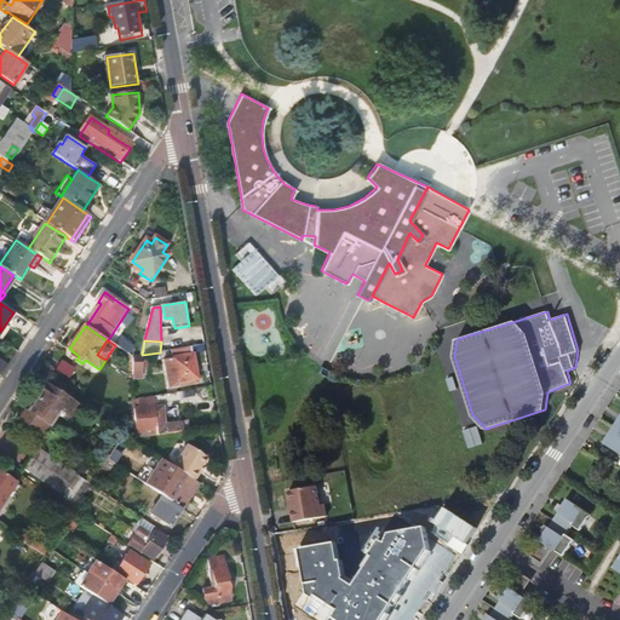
[(165,361),(167,385),(172,385),(173,389),(189,385),(188,382),(197,380),(194,354),(193,354),(191,346),(171,350),(173,359),(165,361)]
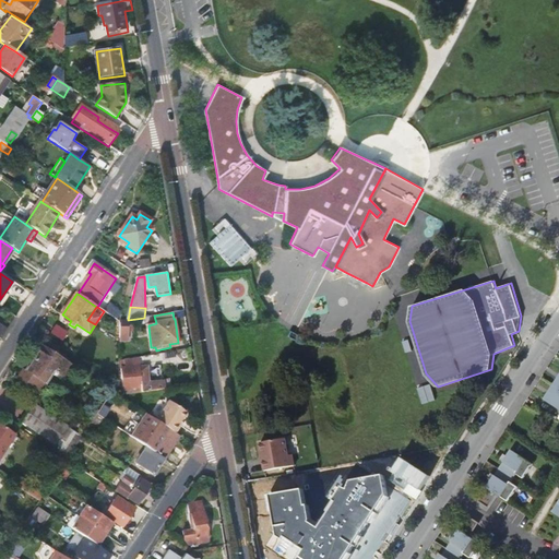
[(120,323),(120,333),(129,332),(129,323),(120,323)]
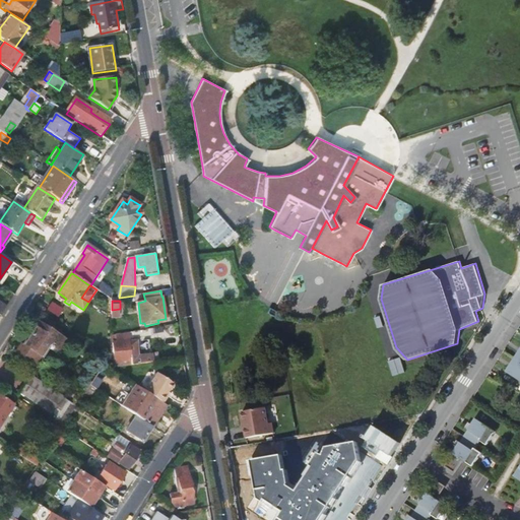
[(48,312),(58,319),(63,311),(53,304),(48,312)]
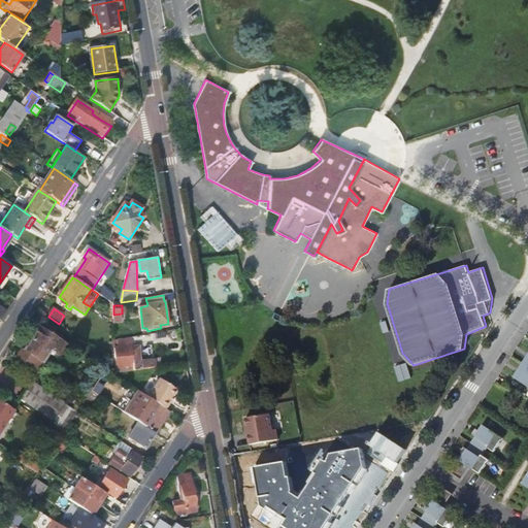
[(40,327),(28,347),(27,345),(21,355),(41,368),(47,359),(45,358),(50,351),(64,360),(72,349),(40,327)]
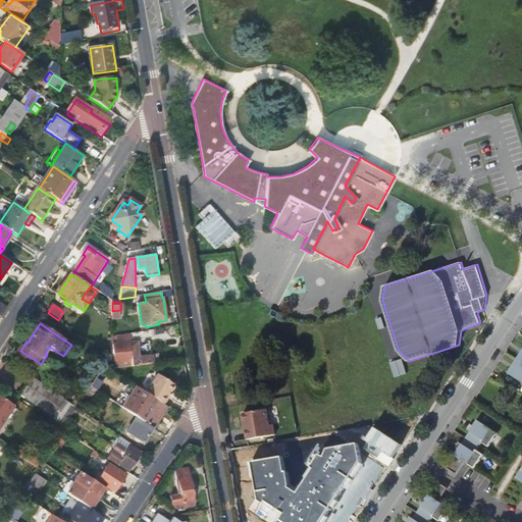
[(131,334),(117,337),(118,346),(115,346),(117,364),(135,362),(136,367),(157,363),(156,356),(142,358),(140,343),(132,344),(131,334)]
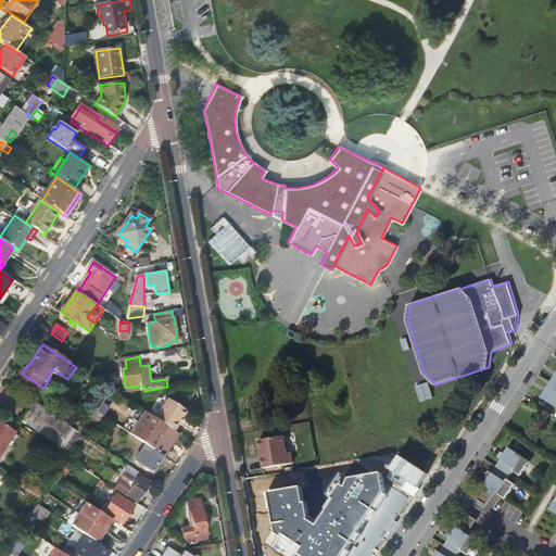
[(555,377),(551,383),(547,390),(550,392),(544,400),(555,407),(555,377)]
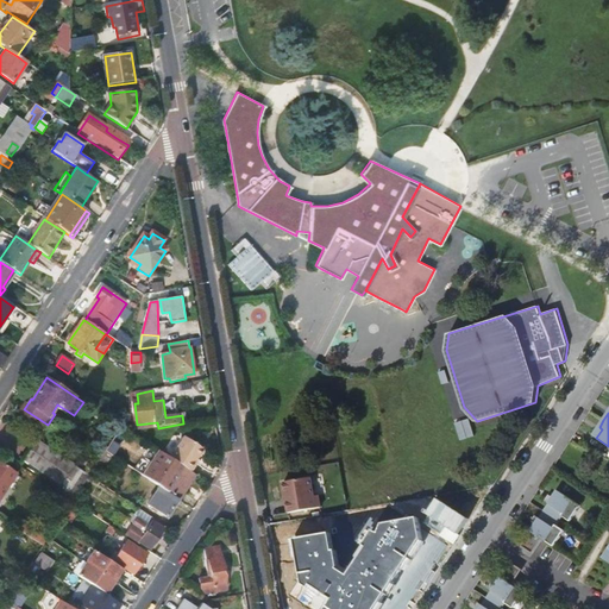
[(456,421),(462,439),(475,434),(470,418),(456,421)]
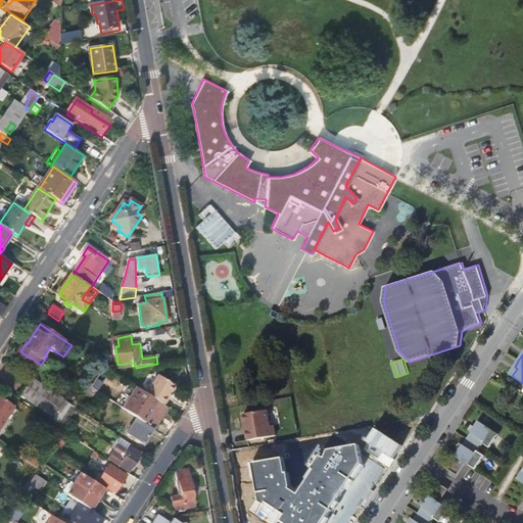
[(158,376),(146,394),(164,407),(170,399),(168,398),(171,393),(175,387),(158,376)]
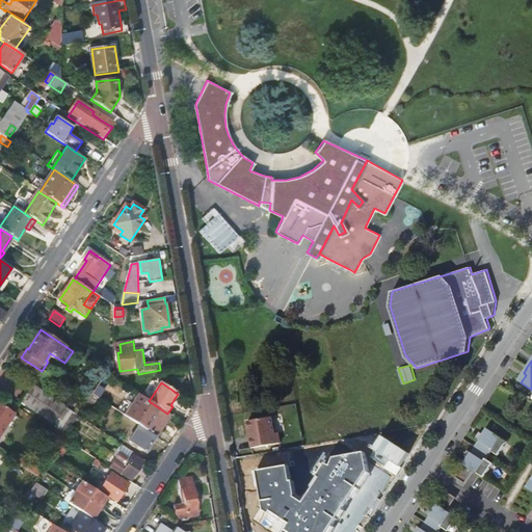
[(21,400),(59,426),(55,432),(64,439),(78,417),(83,410),(88,402),(88,401),(83,398),(80,404),(75,401),(72,406),(70,409),(37,389),(31,384),(21,400)]
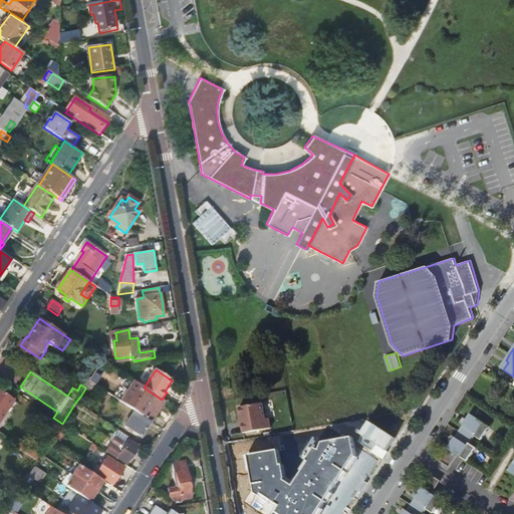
[(36,375),(67,396),(69,393),(38,371),(36,375)]
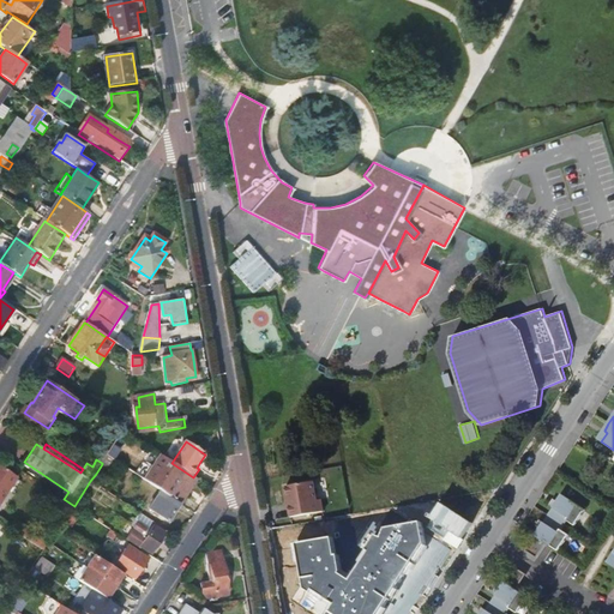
[(169,462),(151,486),(180,505),(196,480),(193,477),(172,463),(169,462)]
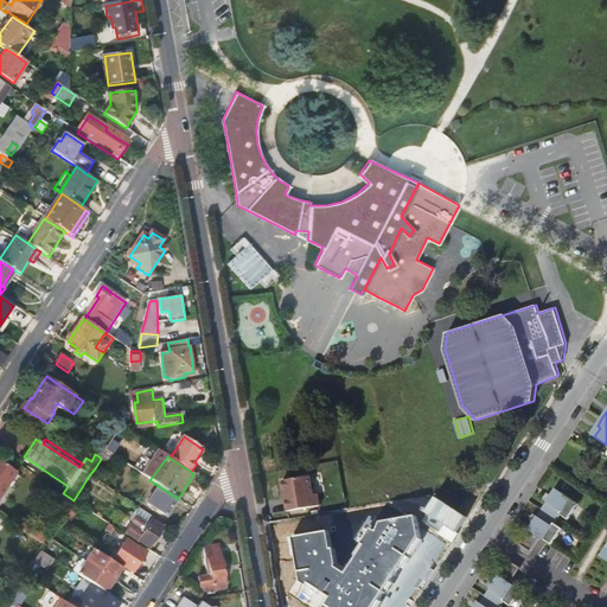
[(101,459),(95,468),(100,472),(106,462),(101,459)]
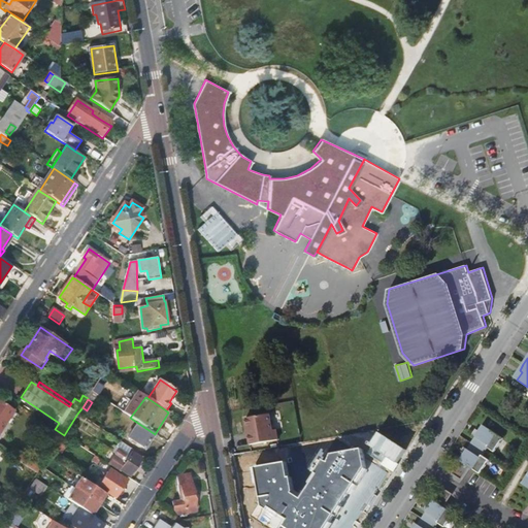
[(0,434),(15,411),(0,401),(0,434)]
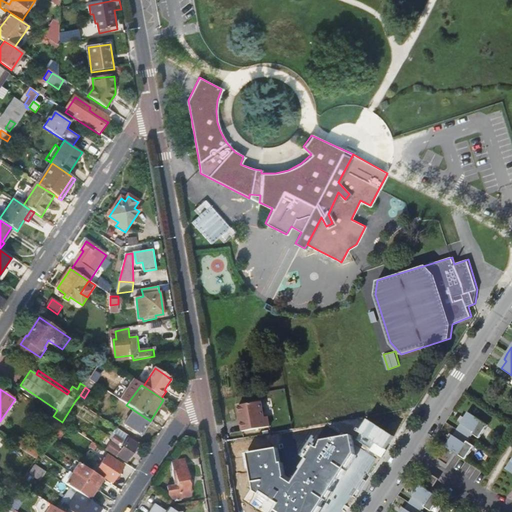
[(260,402),(237,406),(241,432),(268,427),(266,417),(263,418),(260,402)]
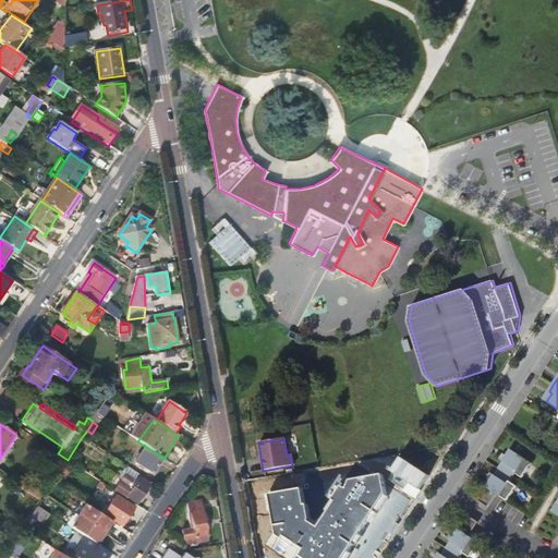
[(136,464),(153,475),(164,460),(146,448),(136,464)]
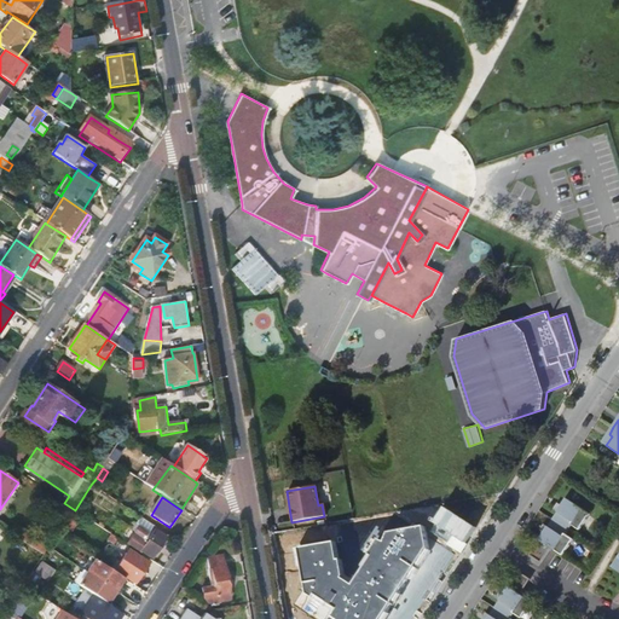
[(590,514),(566,498),(528,555),(541,563),(550,548),(562,556),(573,539),(565,534),(571,526),(579,531),(590,514)]
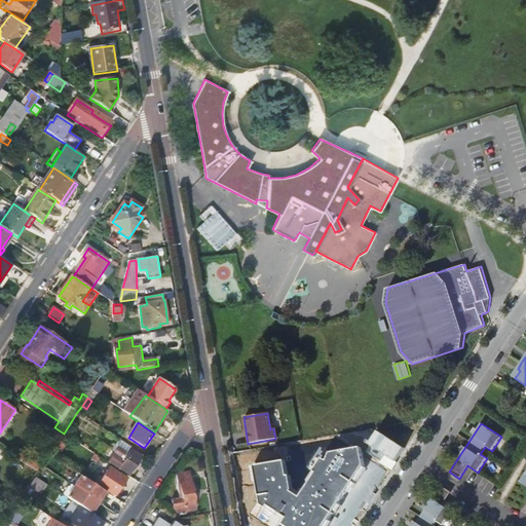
[(59,441),(53,448),(61,453),(66,445),(59,441)]
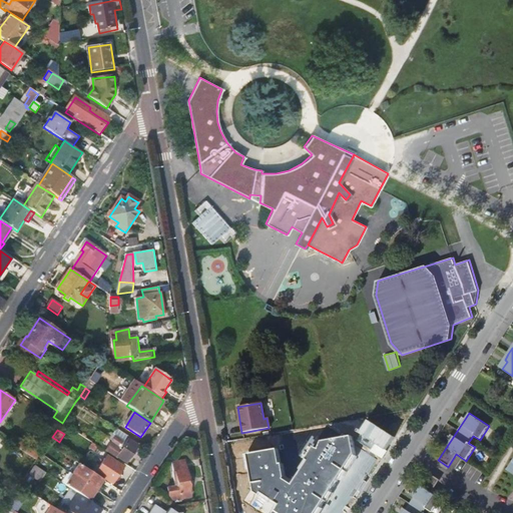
[(280,450),(249,455),(255,492),(280,507),(275,512),(320,512),(358,456),(355,436),(324,442),(294,484),(286,479),(280,450)]
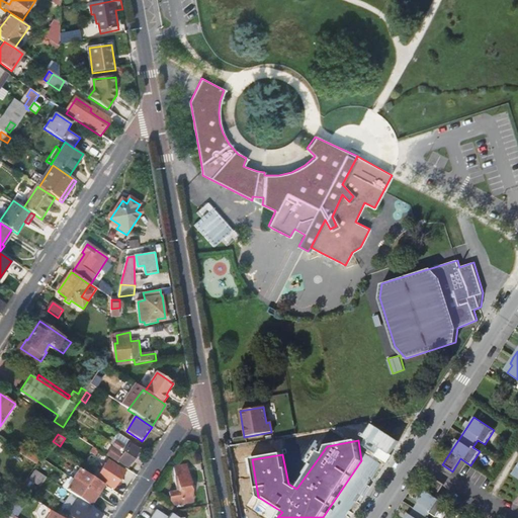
[(131,444),(123,454),(120,452),(124,447),(116,442),(113,447),(107,456),(114,461),(118,463),(118,462),(127,468),(140,450),(131,444)]
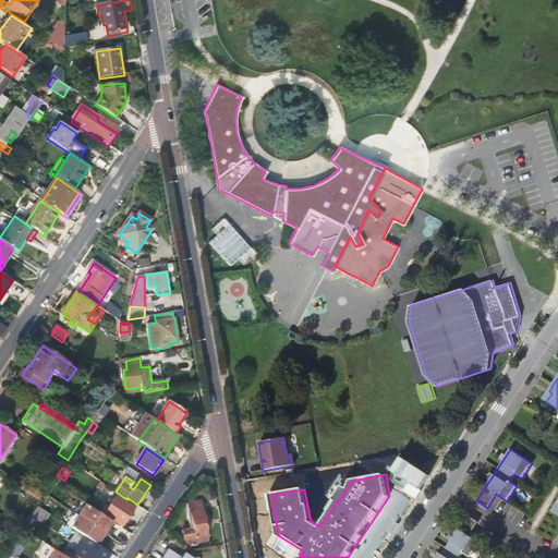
[(105,514),(123,526),(134,509),(116,497),(105,514)]
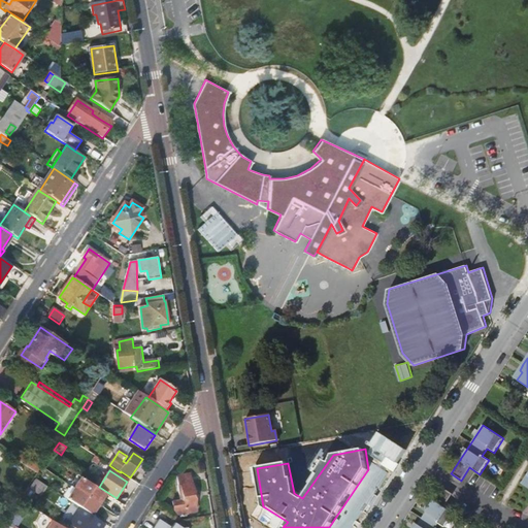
[(174,510),(178,515),(197,512),(190,473),(176,476),(180,501),(173,502),(174,510)]
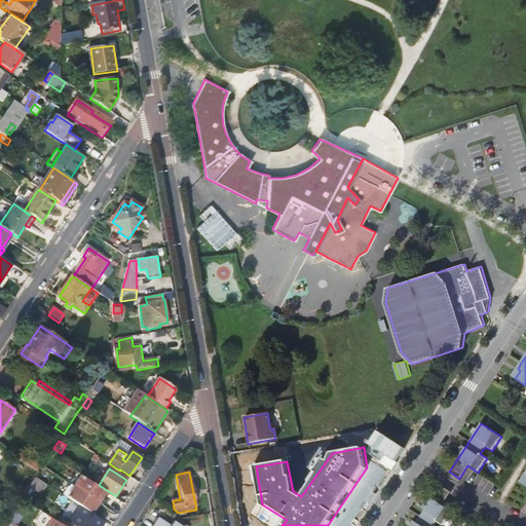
[(74,488),(99,504),(106,493),(82,477),(74,488)]
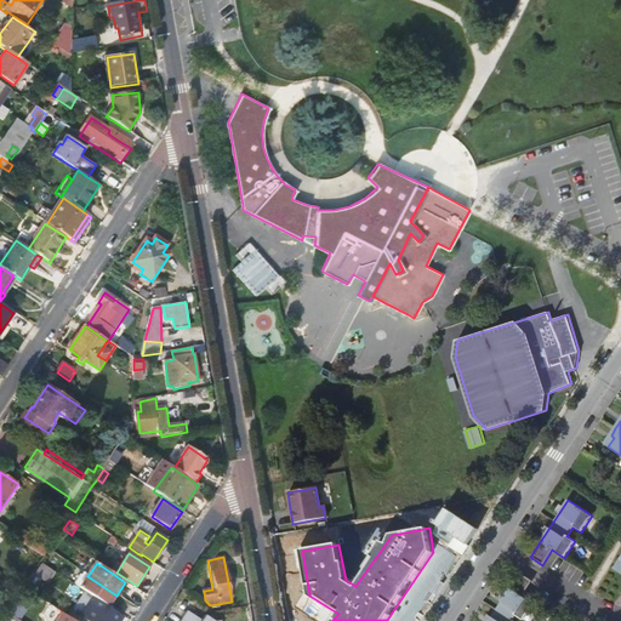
[(41,565),(35,576),(33,575),(24,588),(33,594),(40,581),(50,584),(56,575),(41,565)]
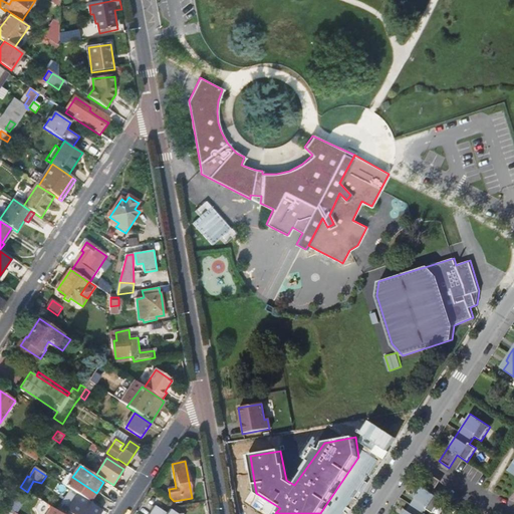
[(62,485),(89,503),(96,493),(72,477),(69,475),(62,485)]
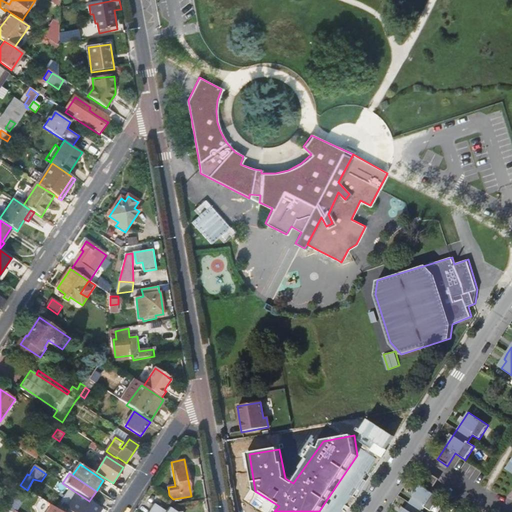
[(434,477),(428,473),(402,511),(421,511),(424,508),(430,511),(439,499),(429,492),(438,479),(435,476),(434,477)]
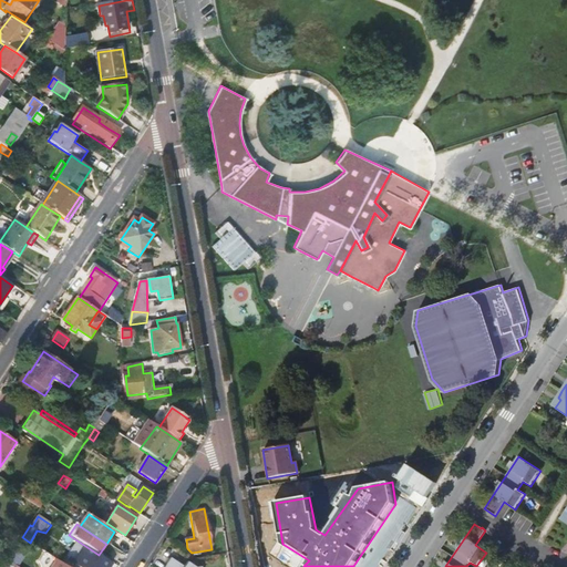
[(110,566),(112,565),(86,548),(75,566),(78,566),(110,566)]
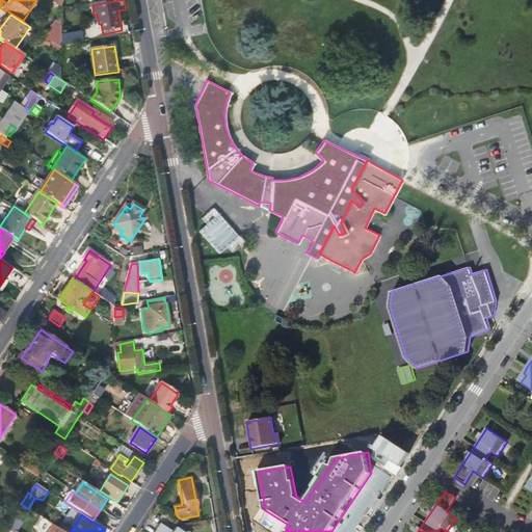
[(161,523),(155,531),(188,531),(183,531),(176,527),(173,531),(161,523)]
